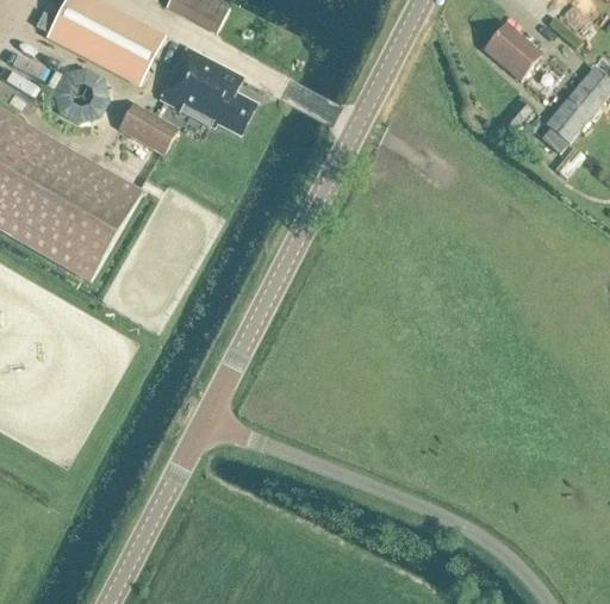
[(43,12),(36,26),(50,33),(141,81),(162,41),(86,0),(67,0),(57,19),(43,12)]
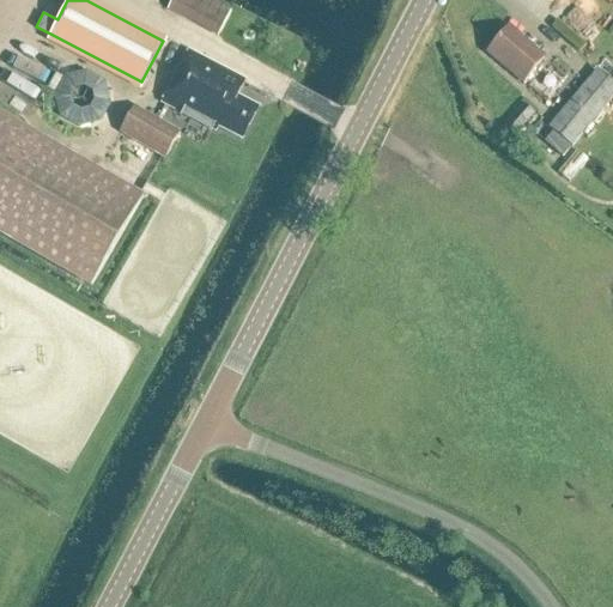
[(170,0),(167,7),(216,32),(230,7),(217,0),(170,0)]
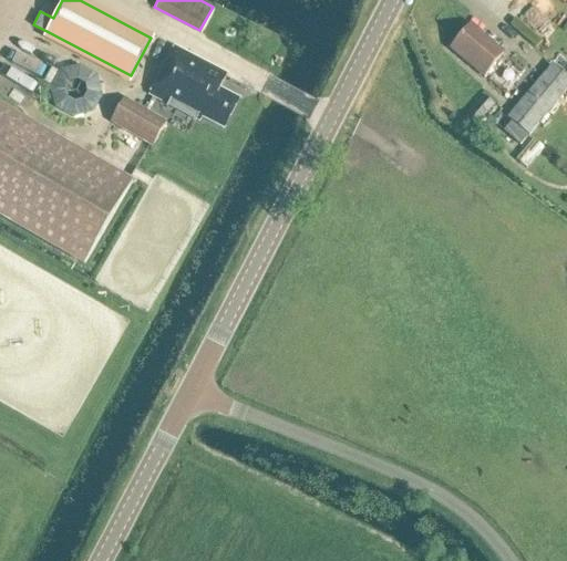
[(470,21),(450,45),(484,74),(504,50),(470,21)]
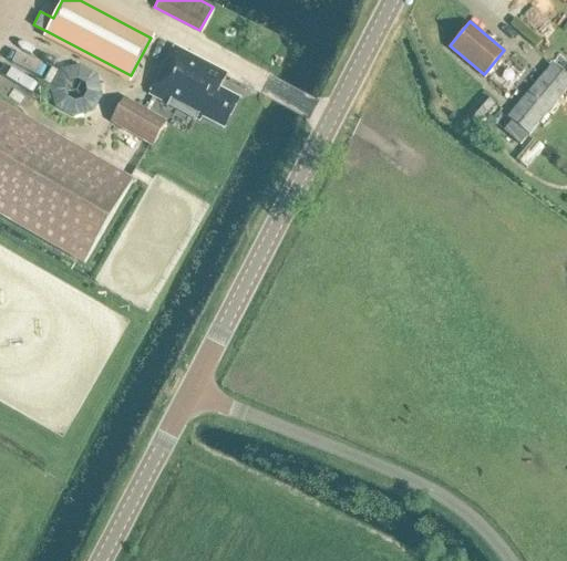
[(224,70),(174,44),(150,91),(204,118),(206,115),(224,124),(238,95),(217,84),(224,70)]
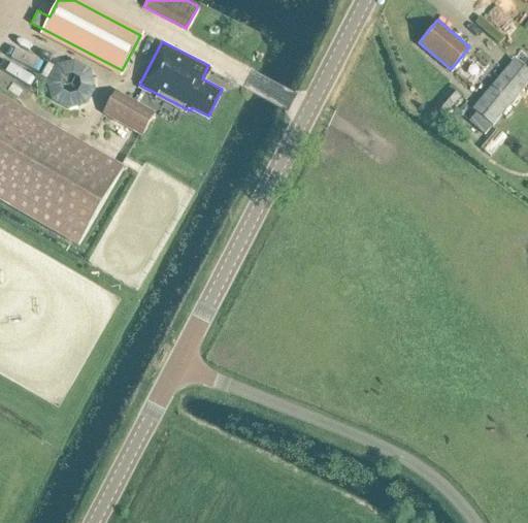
[(86,104),(105,70),(72,51),(53,86),(86,104)]
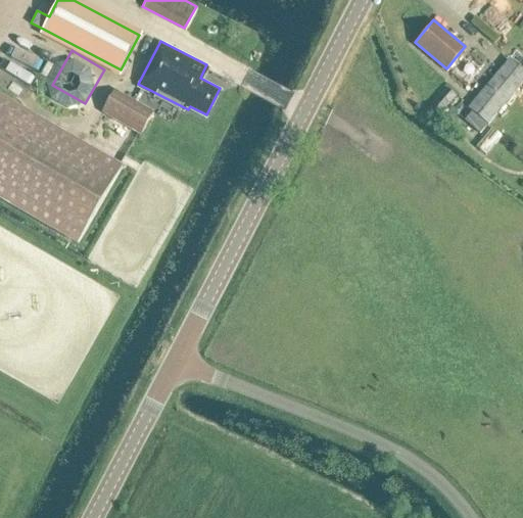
[(480,131),(522,80),(522,69),(509,57),(468,105),(472,109),(465,118),(480,131)]
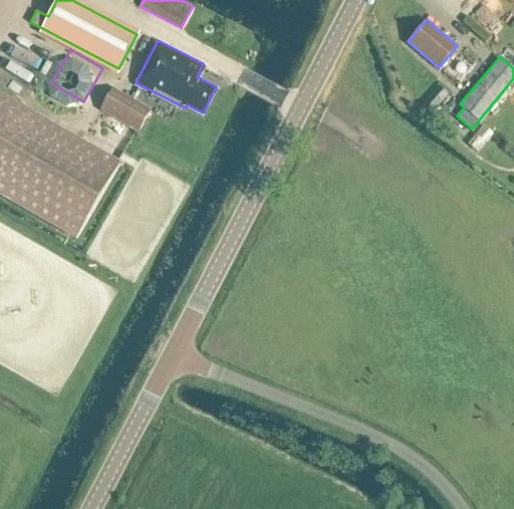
[(438,83),(417,107),(426,115),(448,90),(438,83)]
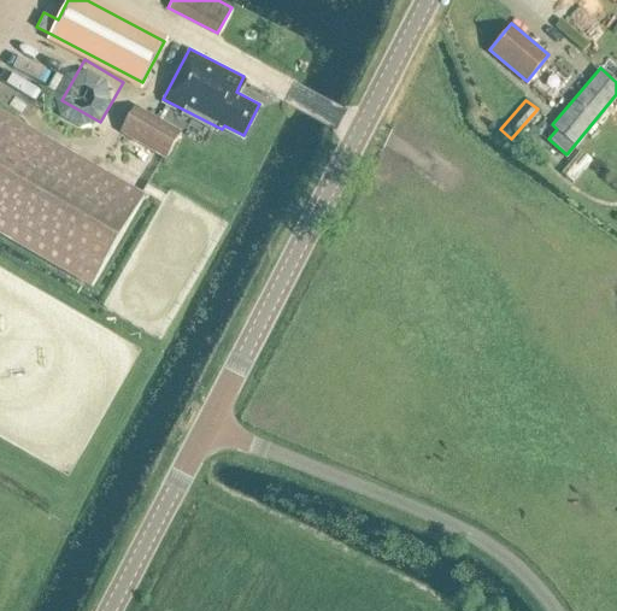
[(165,156),(181,129),(135,103),(119,129),(165,156)]
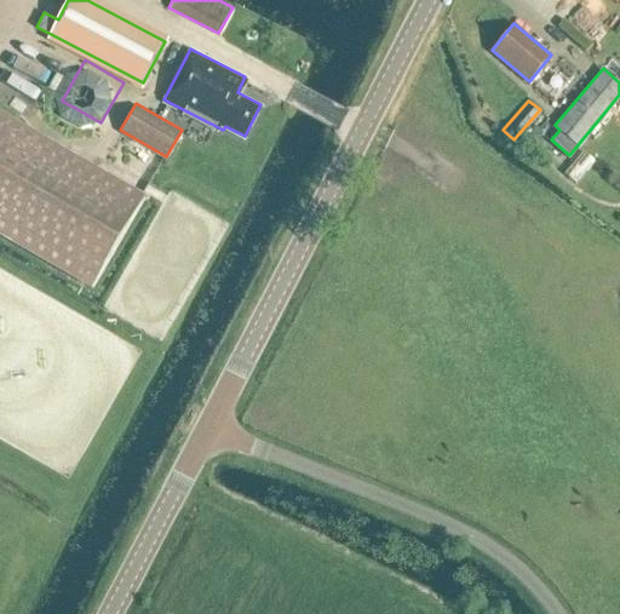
[(0,113),(0,231),(90,283),(143,194),(0,113)]
